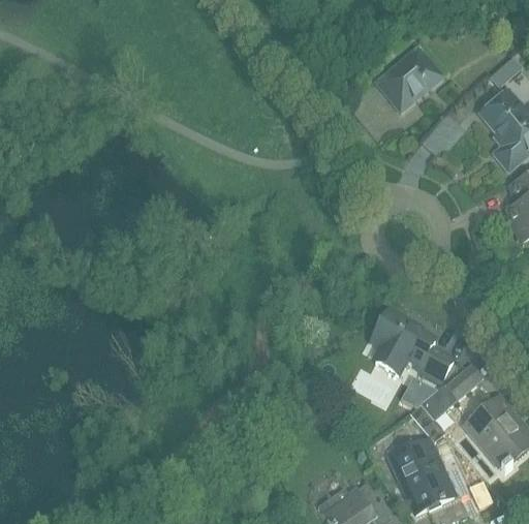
[(418,47),(392,69),(376,82),(401,112),(443,76),(418,47)]
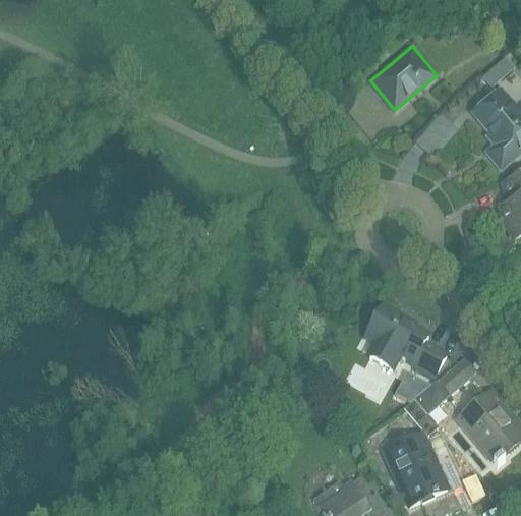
[(520,63),(517,59),(505,70),(513,79),(516,76),(520,81),(520,63)]
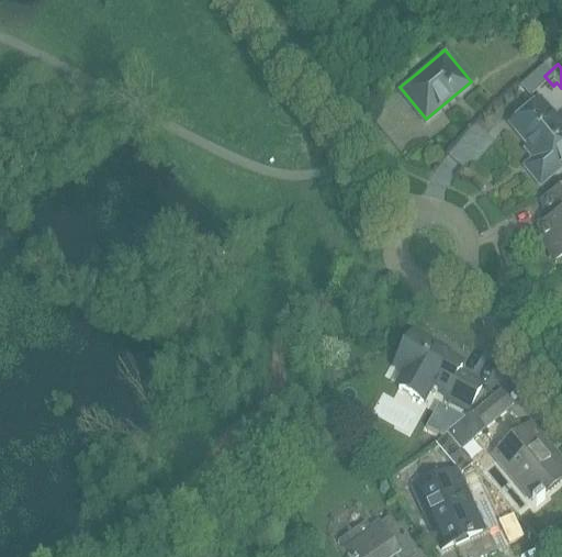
[(509,121),(536,153),(524,163),(540,182),(561,164),(561,162),(561,160),(561,159),(561,122),(540,96),(509,121)]
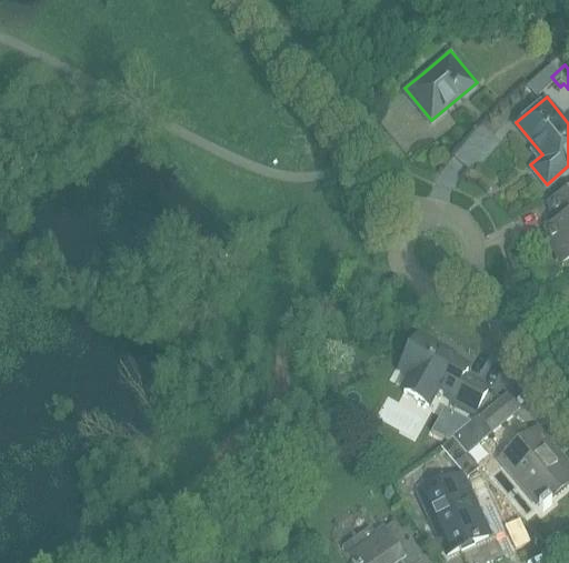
[(568,258),(568,190),(548,199),(558,221),(547,227),(562,262),(568,258)]
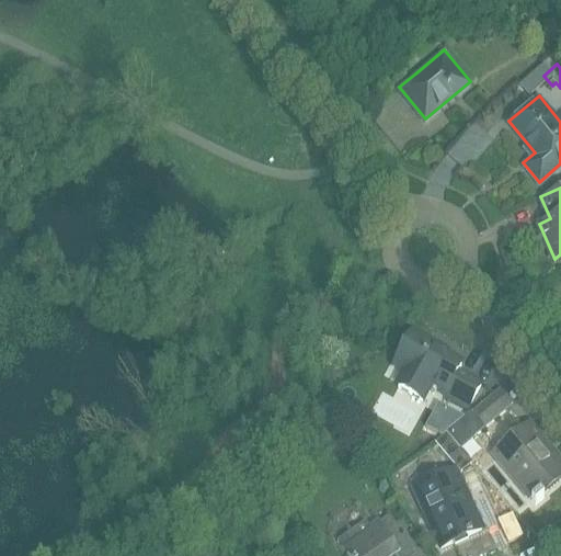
[(443,392),(467,405),(481,381),(458,369),(461,362),(434,348),(436,343),(412,330),(395,362),(405,369),(398,384),(422,397),(432,378),(446,386),(443,392)]
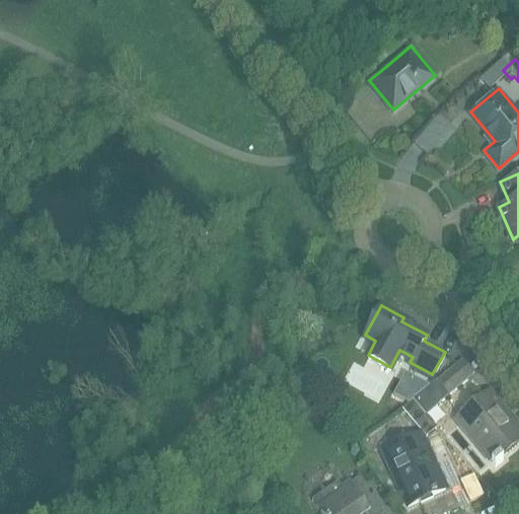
[(413,395),(426,411),(473,371),(462,358),(438,378),(436,376),(429,383),(413,395)]
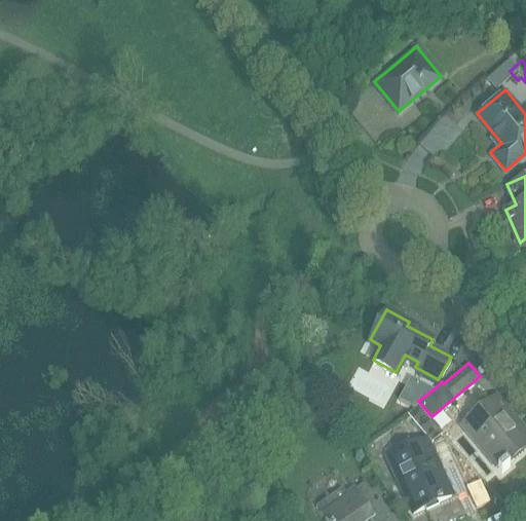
[(408,410),(418,401),(435,388),(418,380),(414,389),(400,401),(408,410)]
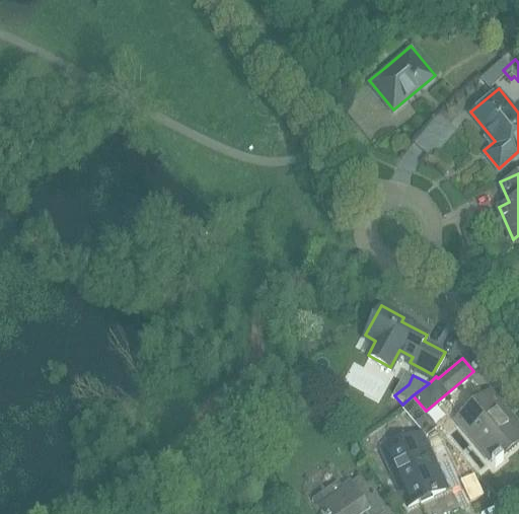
[(518,426),(489,389),(472,401),(455,415),(495,462),(503,456),(501,452),(518,436),(518,426)]
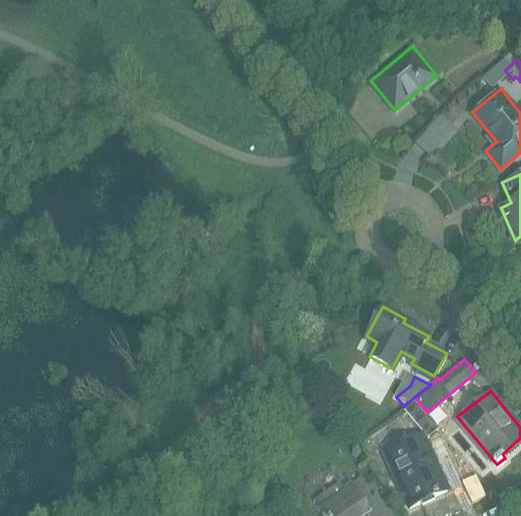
[(414,397),(404,406),(428,435),(439,426),(427,412),(414,397)]
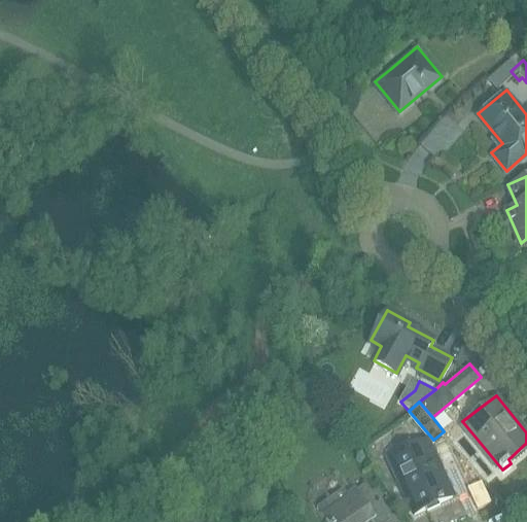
[(405,479),(410,489),(418,508),(414,510),(414,511),(453,493),(441,467),(437,470),(424,441),(390,457),(400,481),(405,479)]
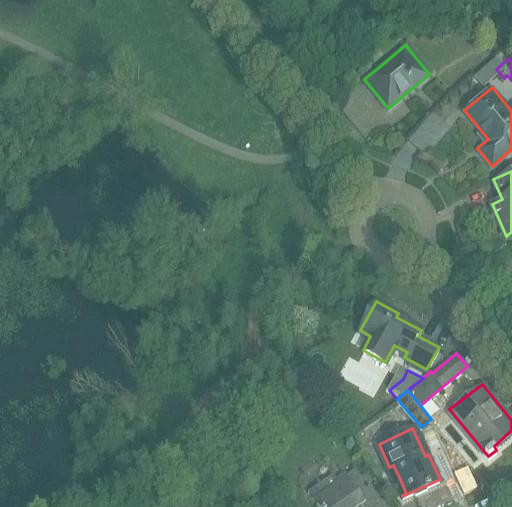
[(363,506),(385,506),(386,506),(370,484),(366,486),(353,469),(338,479),(333,473),(308,491),(319,506),(353,506),(361,502),(363,506)]
